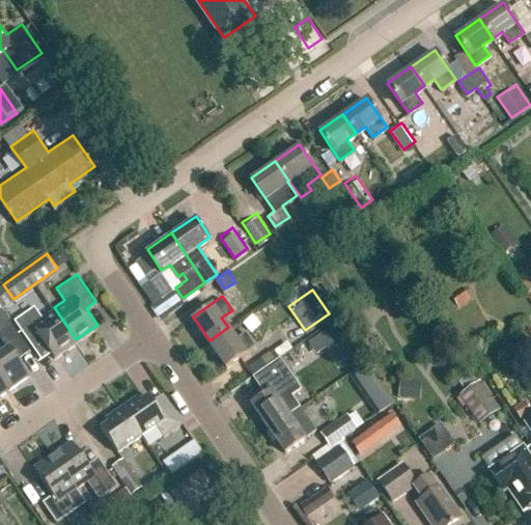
[(44,338),(55,355),(76,339),(54,307),(43,315),(34,303),(15,318),(33,344),(44,338)]
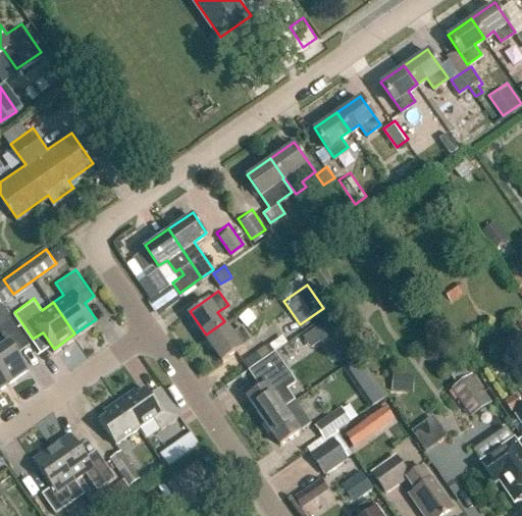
[(0,300),(0,328),(4,334),(17,324),(0,300)]
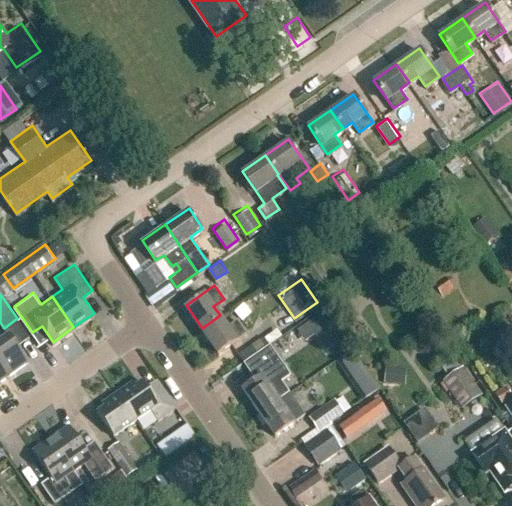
[(220,315),(202,328),(217,351),(246,331),(236,317),(226,324),(220,315)]
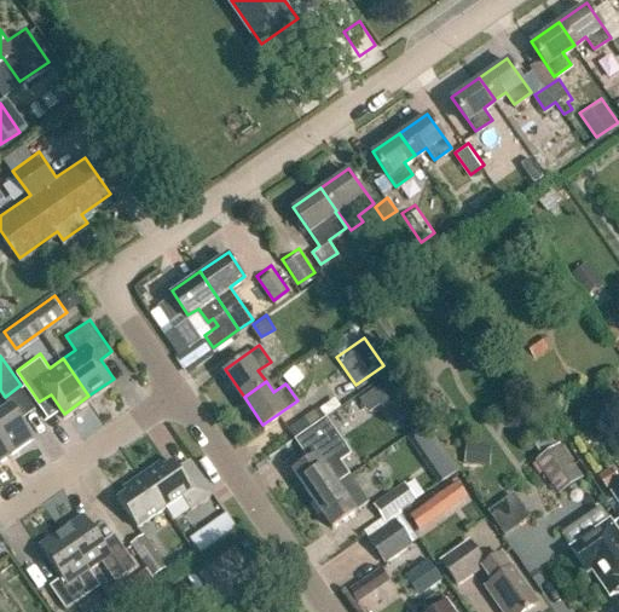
[(395,390),(383,398),(398,417),(410,409),(395,390)]
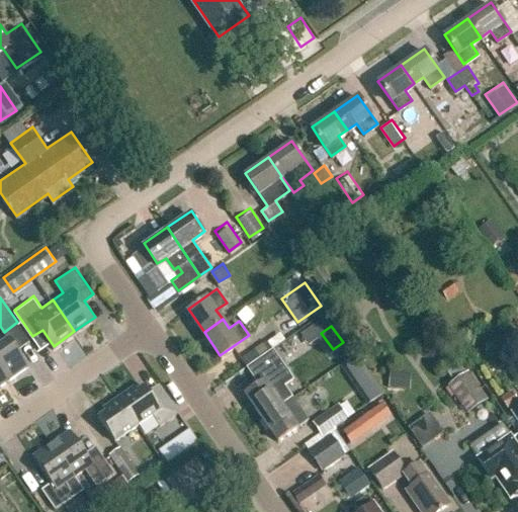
[(0,365),(8,377),(28,363),(9,336),(0,342),(0,365)]
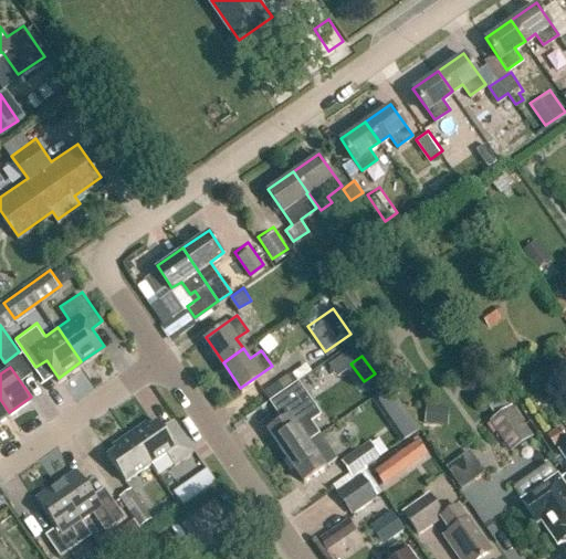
[(271,398),(284,418),(269,428),(286,453),(318,432),(311,419),(321,412),(299,380),(271,398)]
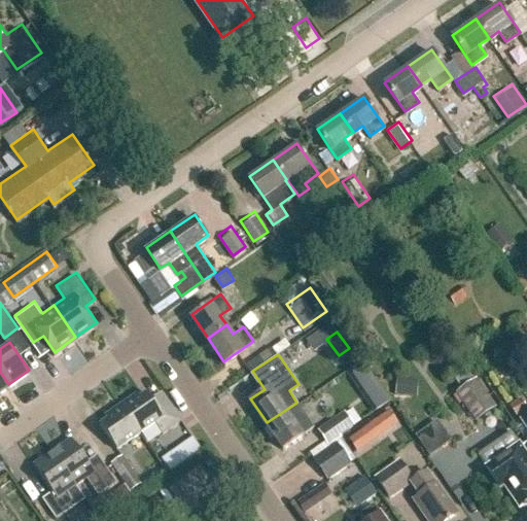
[(469,365),(453,376),(460,386),(477,375),(469,365)]
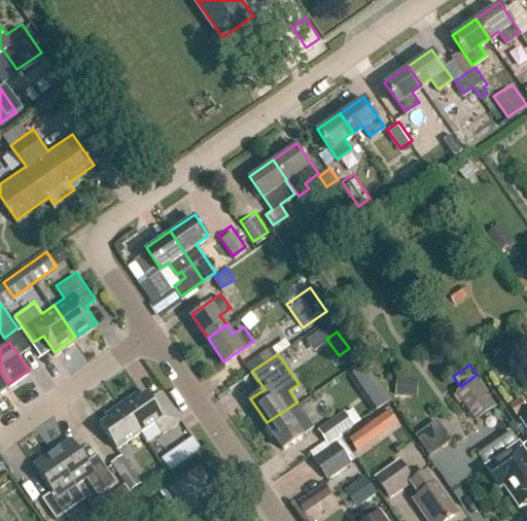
[(457,388),(478,417),(496,402),(478,374),(477,375),(460,386),(457,388)]
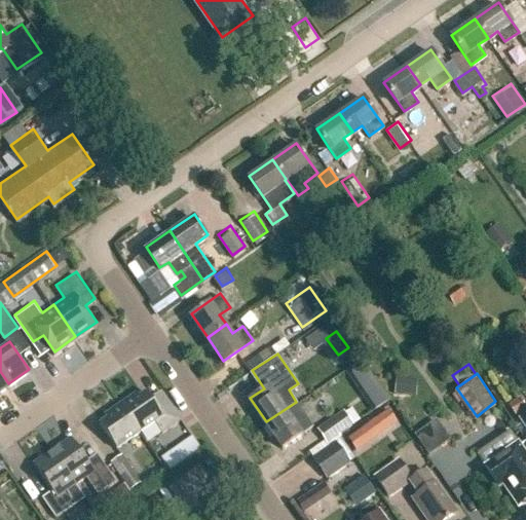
[(397,374),(396,390),(410,391),(412,376),(397,374)]
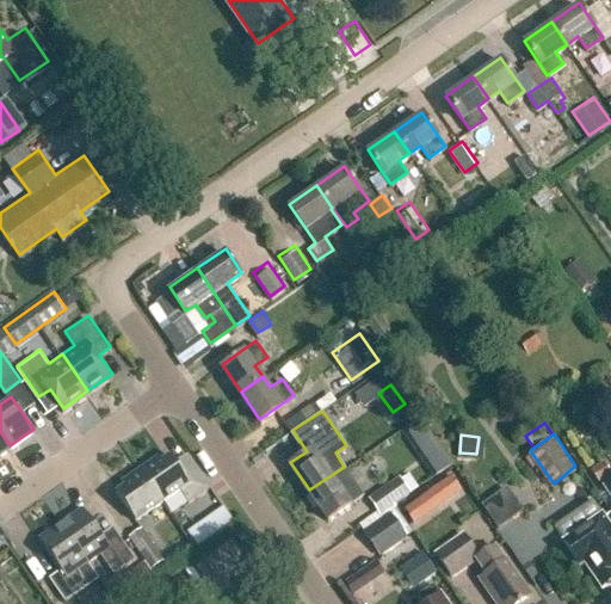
[(140,464),(162,498),(180,486),(189,498),(209,484),(187,450),(176,458),(170,451),(161,457),(158,453),(140,464)]
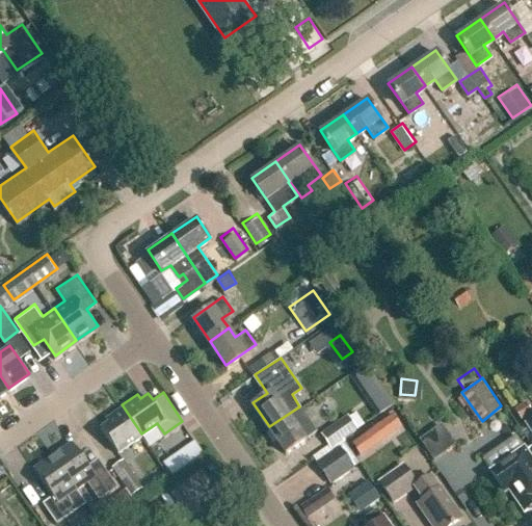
[(101,425),(118,450),(141,434),(122,404),(106,416),(109,420),(101,425)]
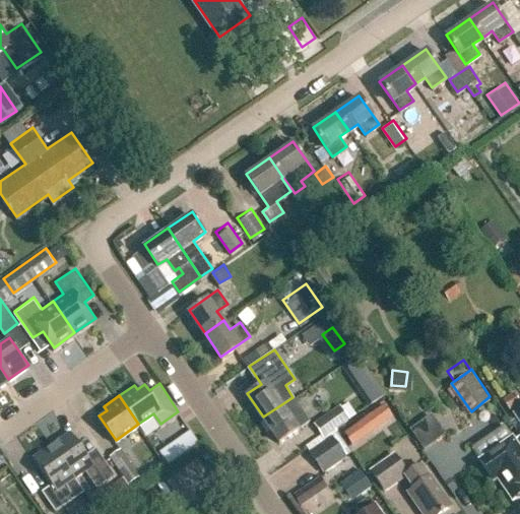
[(293,397),(263,416),(278,441),(298,428),(309,420),(293,397)]
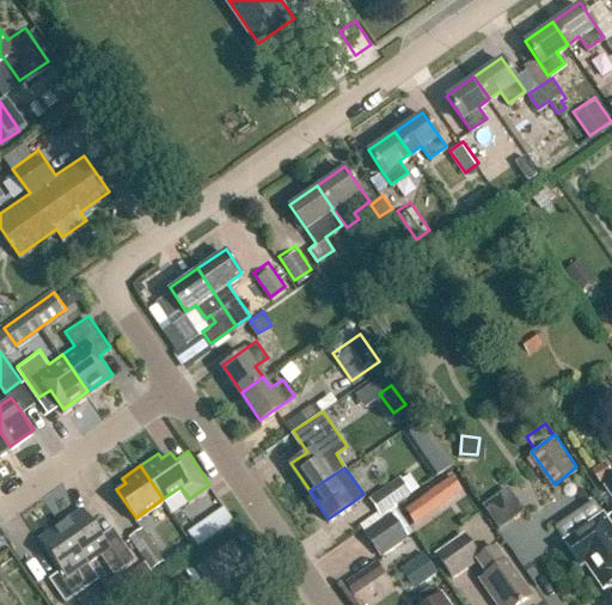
[(409,488),(398,471),(366,494),(377,509),(409,488)]
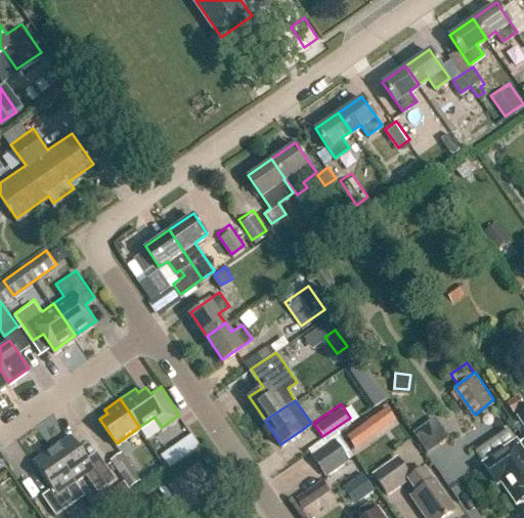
[(379,416),(383,424),(405,412),(401,403),(379,416)]
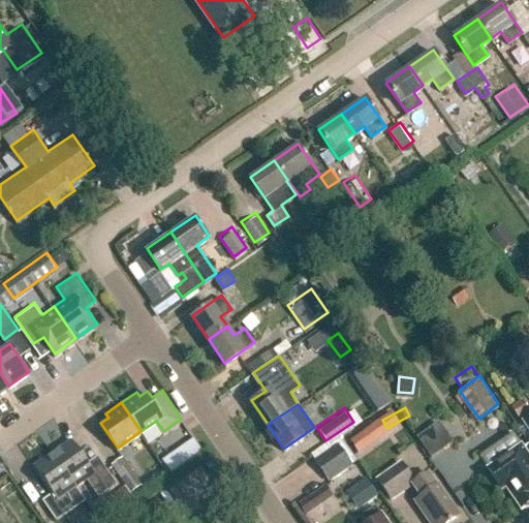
[(349,436),(359,450),(378,435),(369,422),(349,436)]
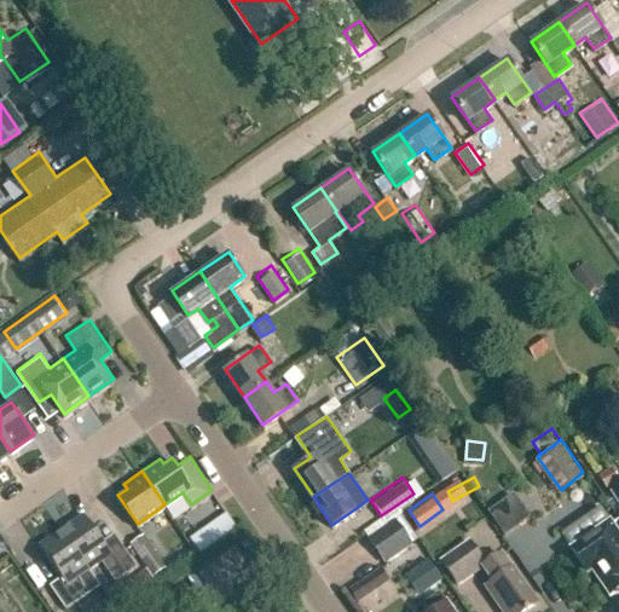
[(221,507),(185,532),(197,549),(233,524),(221,507)]
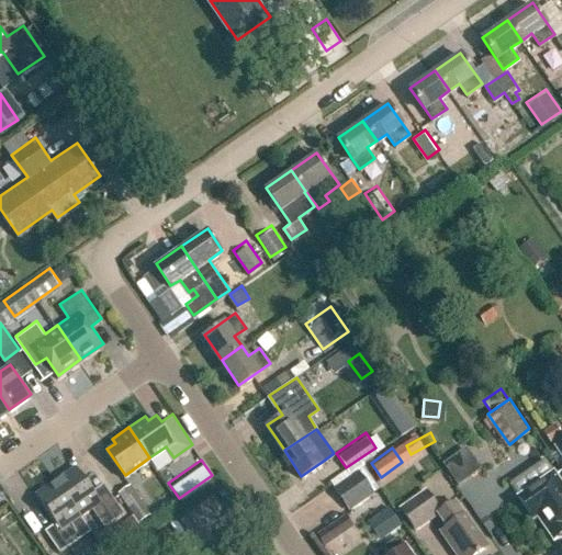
[(57,479),(82,514),(93,507),(104,523),(124,510),(104,480),(93,487),(76,463),(62,473),(64,475),(57,479)]
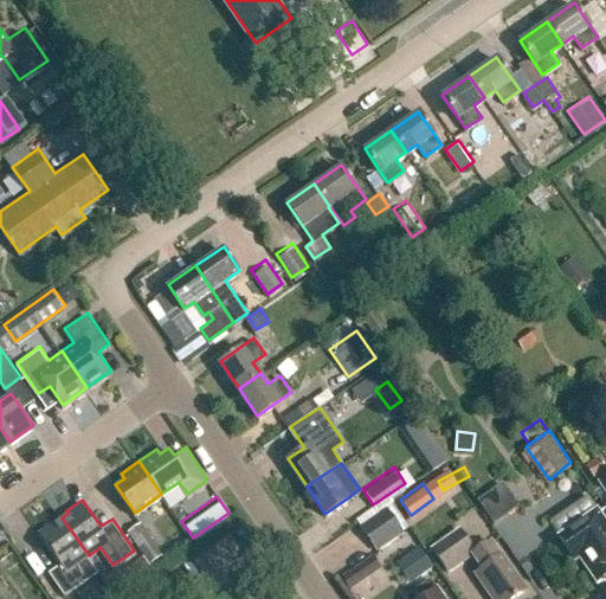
[(384,503),(355,521),(373,546),(400,527),(384,503)]
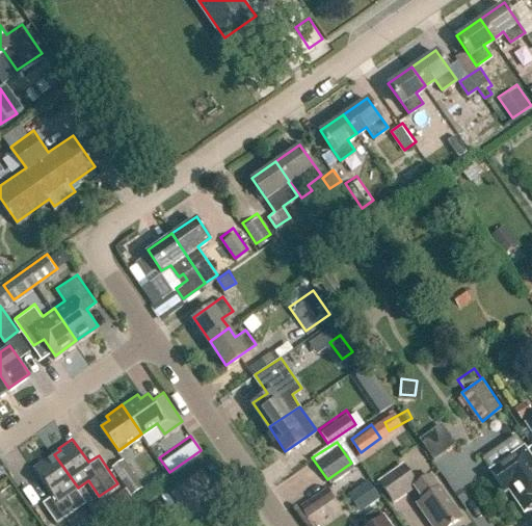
[(531,457),(523,445),(489,469),(503,490),(506,487),(523,509),(531,503),(531,457)]
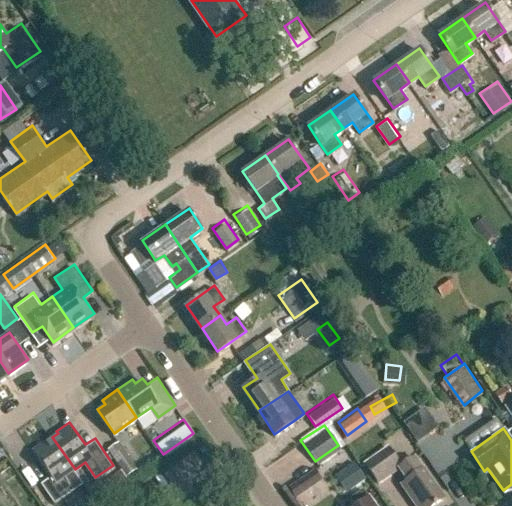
[(41,480),(55,500),(83,481),(75,469),(52,437),(47,440),(46,438),(33,447),(51,474),(41,480)]
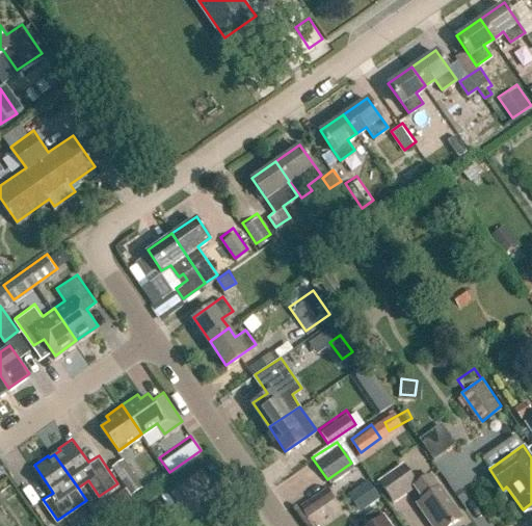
[(122,455),(110,464),(130,491),(141,483),(122,455)]
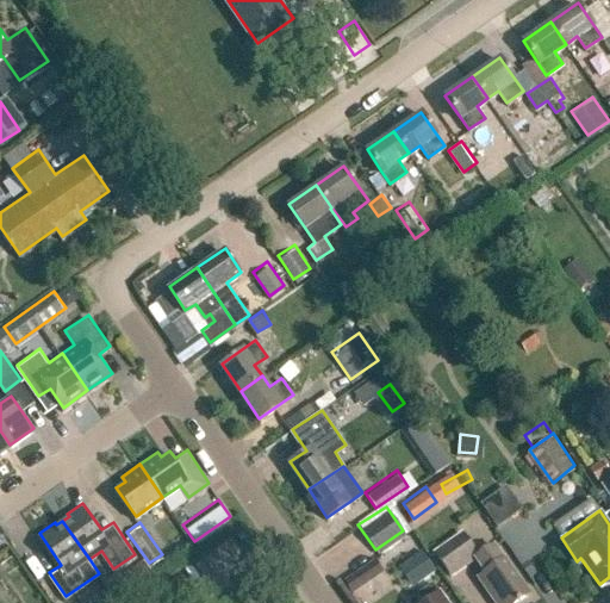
[(430,547),(447,573),(478,552),(460,527),(430,547)]
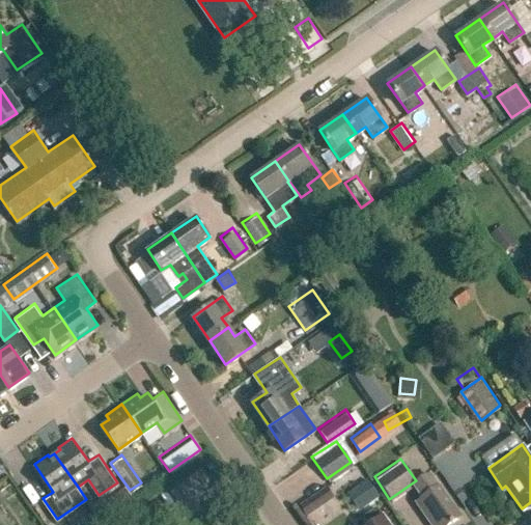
[(422,495),(420,496),(440,524),(446,524),(462,515),(430,471),(414,482),(422,495)]
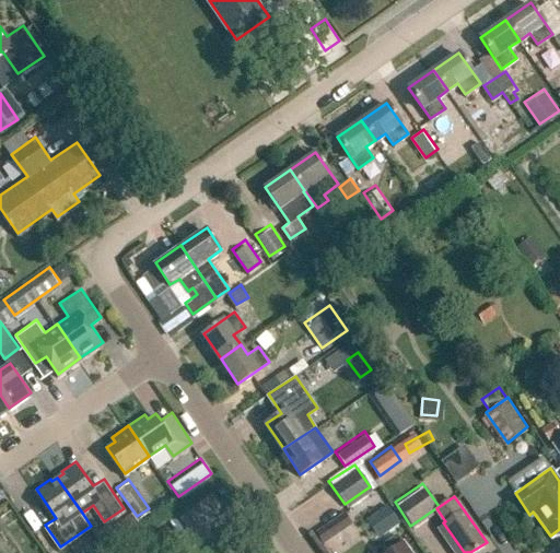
[(397,519),(385,501),(363,515),(376,533),(397,519)]
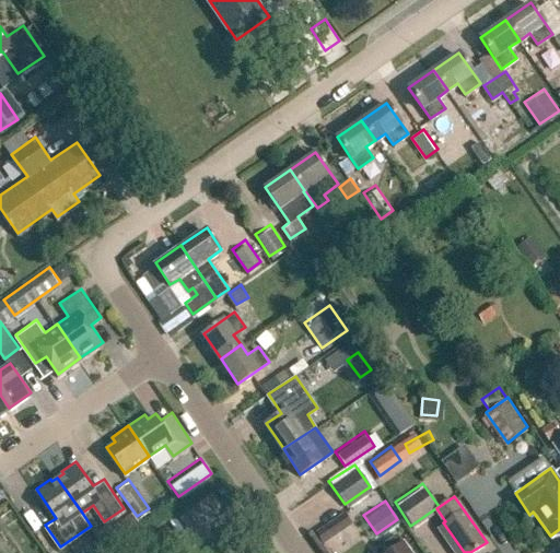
[(120,521),(128,532),(140,524),(131,513),(120,521)]
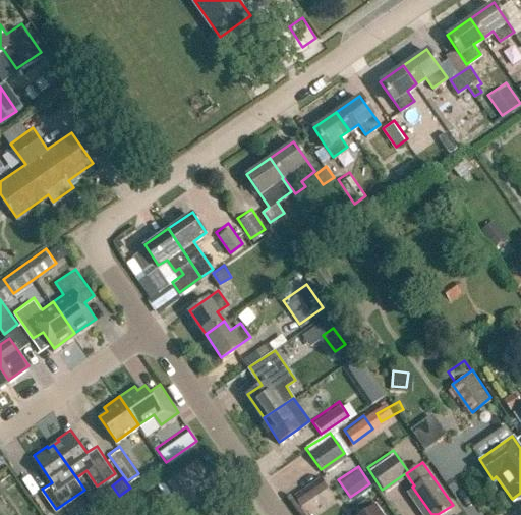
[(383,514),(369,495),(357,504),(362,512),(357,514),(383,514)]
